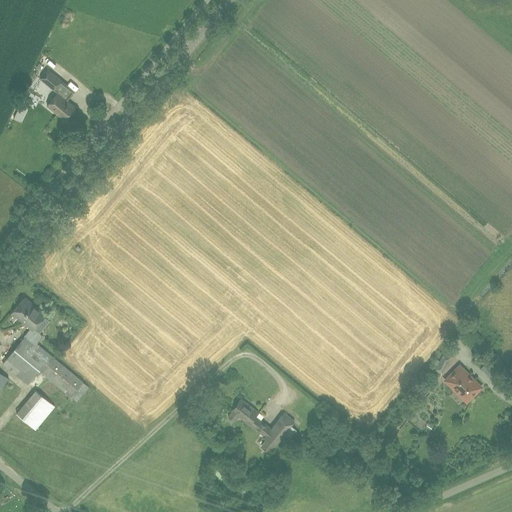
[(58,62),(53,68),(82,94),(87,89),(58,62)]
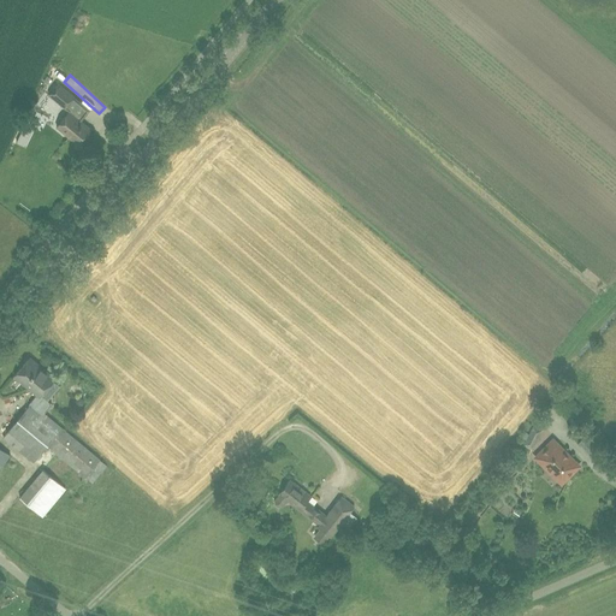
[(63,107),(65,110),(75,98),(75,96),(58,83),(47,95),(55,101),(63,107)]
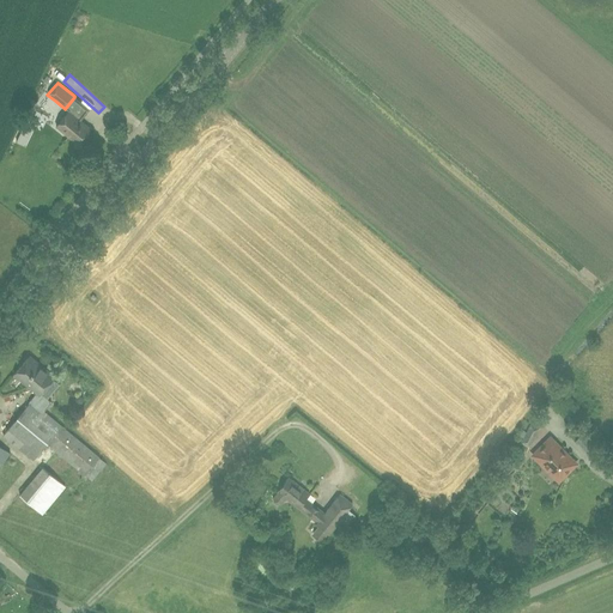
[(128,110),(123,117),(140,131),(145,125),(128,110)]
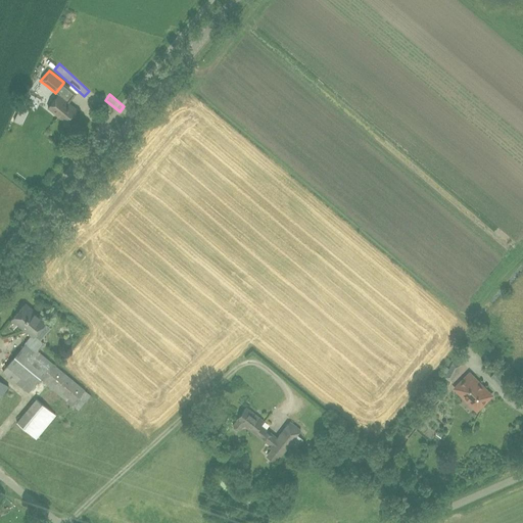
[(48,107),(66,123),(78,110),(58,95),(48,107)]
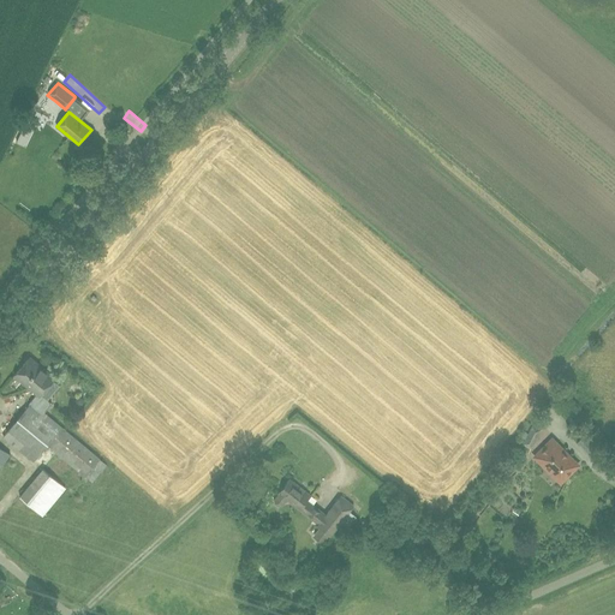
[(31,401),(45,412),(52,404),(41,395),(55,377),(30,356),(13,376),(36,395),(31,401)]
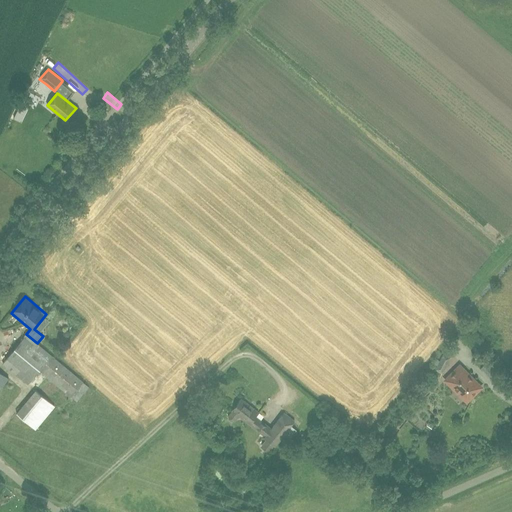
[(37,343),(26,334),(3,362),(28,383),(40,370),(72,396),(84,382),(37,344),(37,343)]
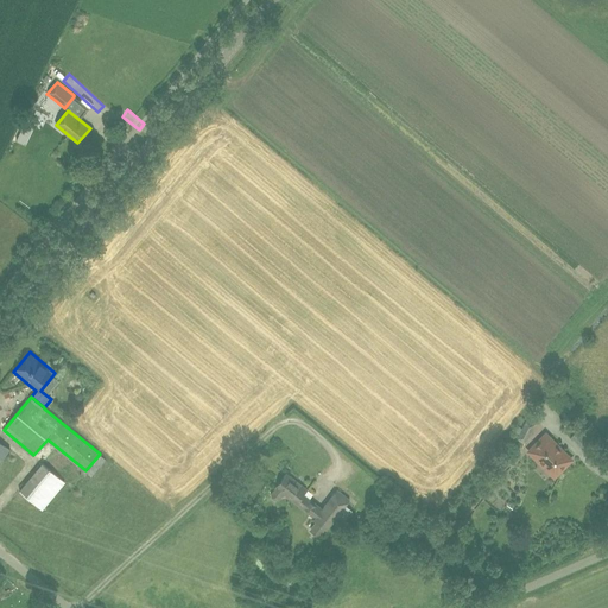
[(525,442),(534,425),(526,420),(518,438),(525,442)]
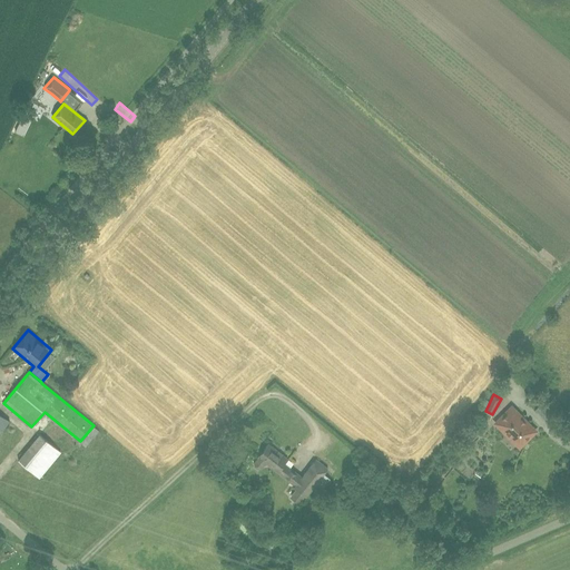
[(534,430),(527,422),(526,423),(521,419),(522,418),(512,409),(502,418),(504,420),(499,426),(519,446),(528,438),(529,439),(534,433),(532,432),(534,430)]
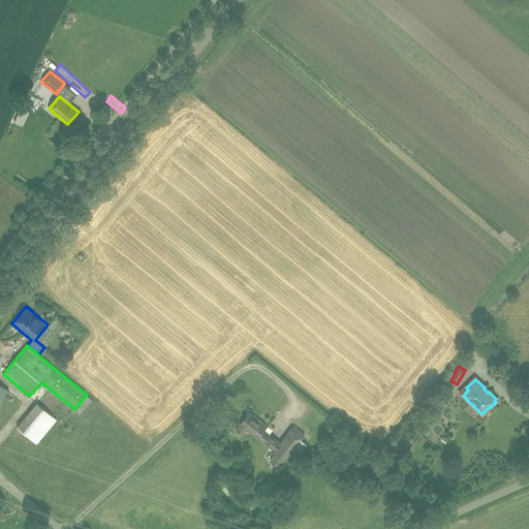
[(0,403),(3,399),(8,391),(0,384),(0,403)]
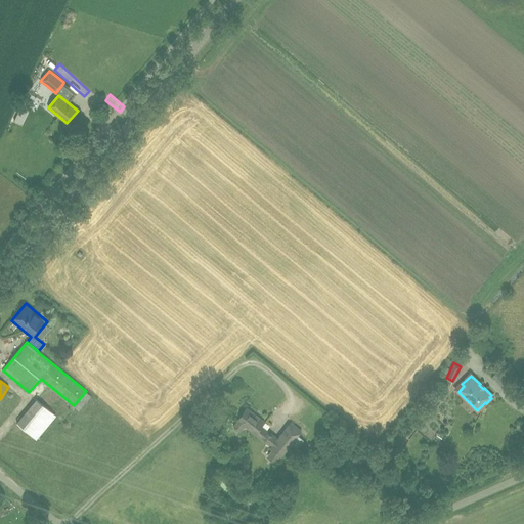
[(36,439),(55,416),(37,399),(16,423),(36,439)]
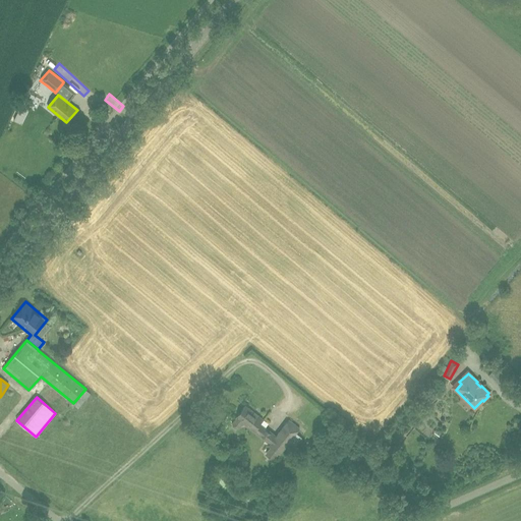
[(236,417),(232,423),(232,426),(235,429),(239,429),(243,423),(259,436),(270,444),(269,445),(271,447),(266,453),(274,460),(279,453),(280,454),(288,444),(296,433),(300,428),(289,419),(284,425),(276,436),(267,427),(259,422),(263,418),(245,405),(236,417)]
